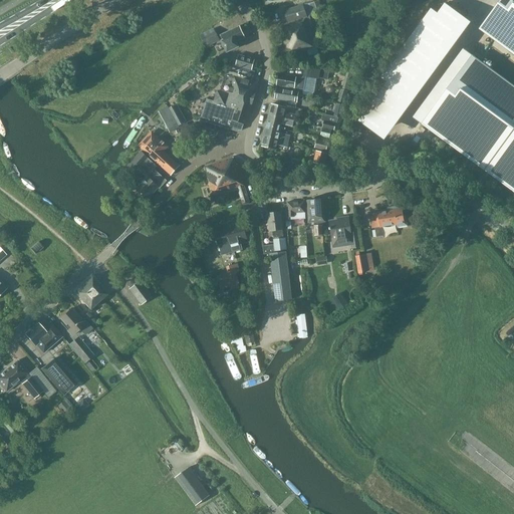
[(513,0),(500,0),(480,28),(513,53),(513,0)]
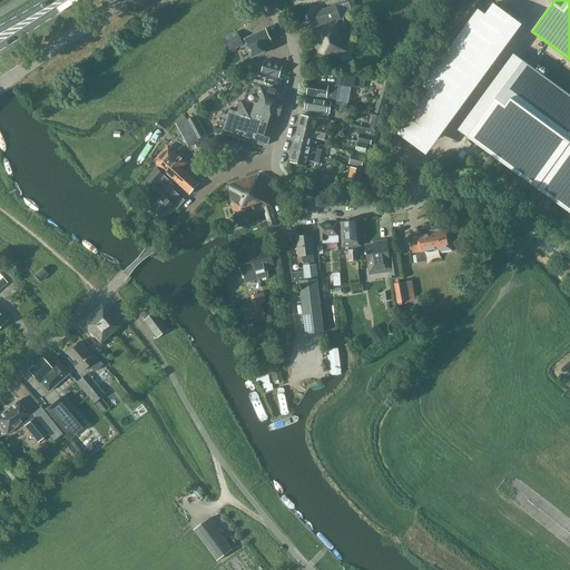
[(356,11),(354,3),(353,1),(344,5),(335,7),(334,6),(314,12),(318,26),(311,29),(313,37),(312,37),(316,53),(310,55),(313,65),(340,56),(342,62),(353,59),(351,52),(350,52),(338,19),(345,17),(345,16),(356,11)]
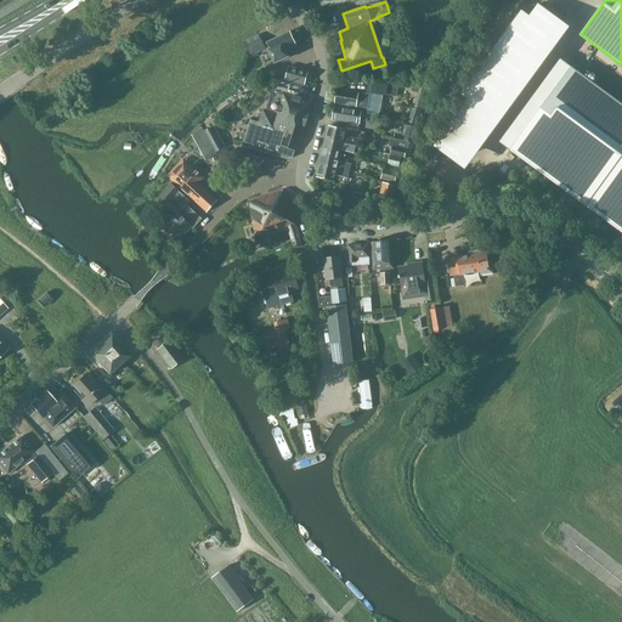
[(469,99),(434,146),(461,165),(564,23),(538,5),(530,17),(521,11),(461,94),(469,99)]
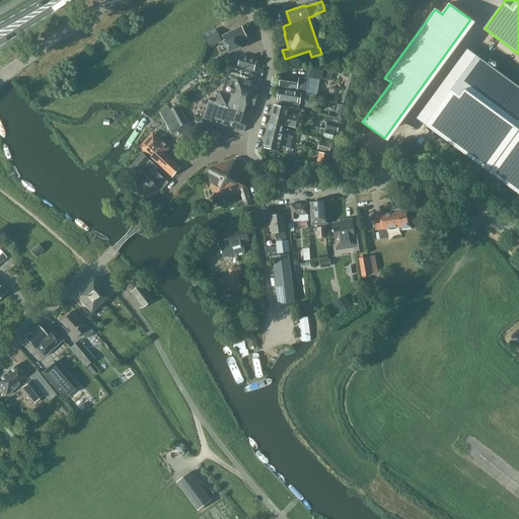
[(328,24),(319,27),(321,35),(331,32),(328,24)]
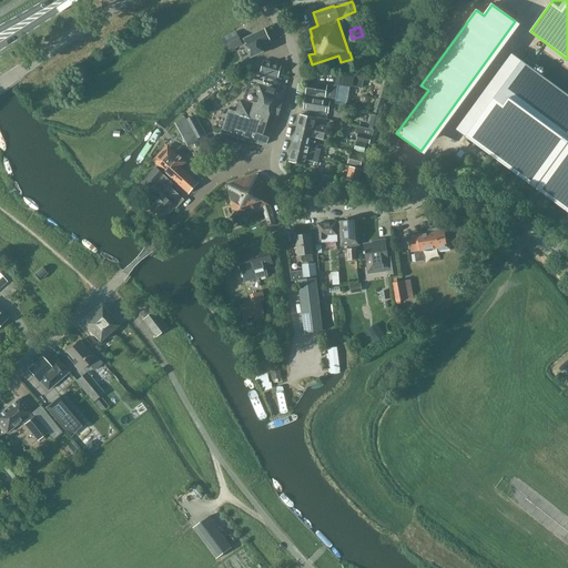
[(264,29),(242,40),(251,58),(264,52),(261,47),(271,42),(264,29)]
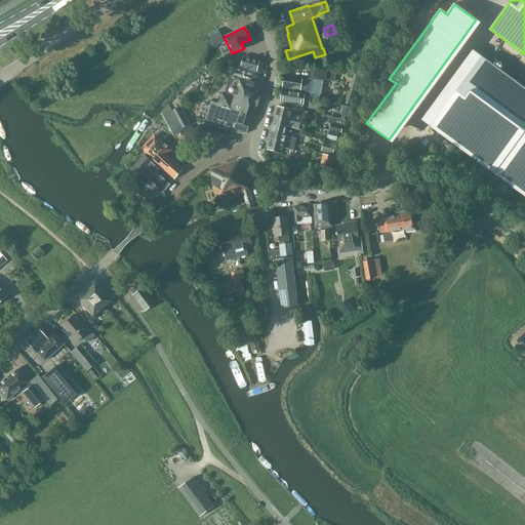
[(209,48),(224,41),(218,29),(203,36),(209,48)]
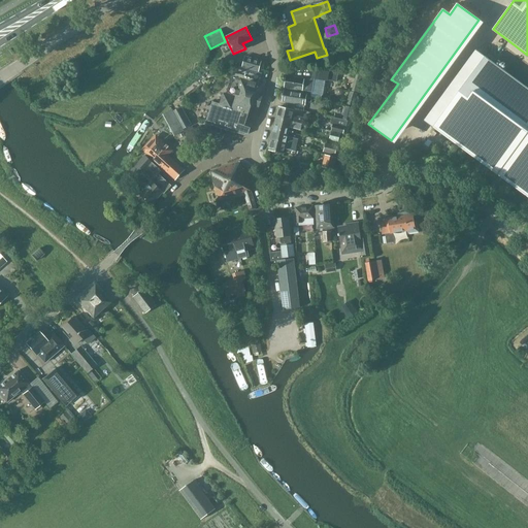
[(242,67),(258,71),(261,62),(245,57),(242,67)]
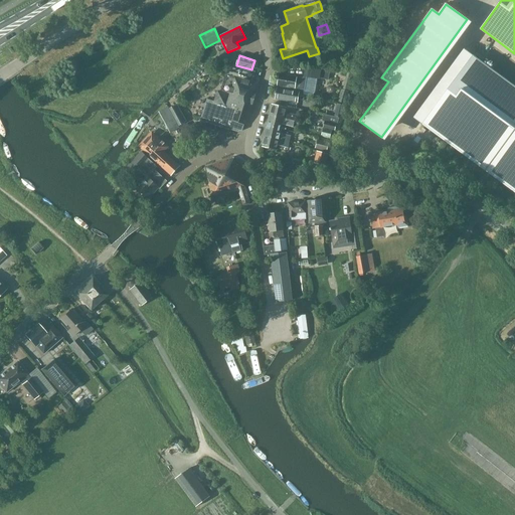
[(423,123),(422,125),(514,192),(514,87),(473,55),(423,123)]
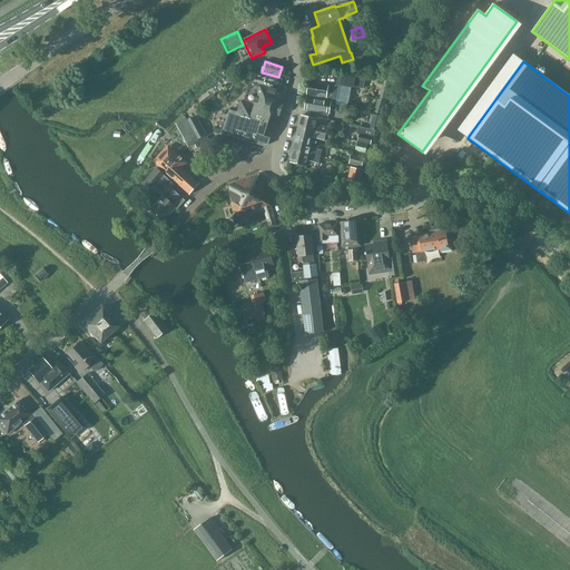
[(228,109),(223,131),(228,133),(226,141),(237,146),(241,137),(264,144),(267,143),(269,138),(271,138),(286,94),(278,90),(281,82),(253,75),(249,85),(245,101),(241,100),(237,111),(228,109)]
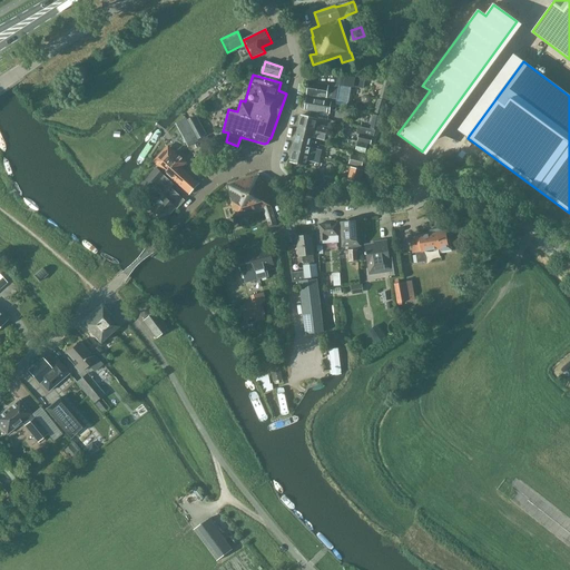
[(337,99),(338,86),(353,88),(354,87),(363,88),(364,78),(355,76),(355,78),(353,78),(353,76),(350,75),(350,77),(337,76),(335,87),(308,82),(307,95),(337,99)]
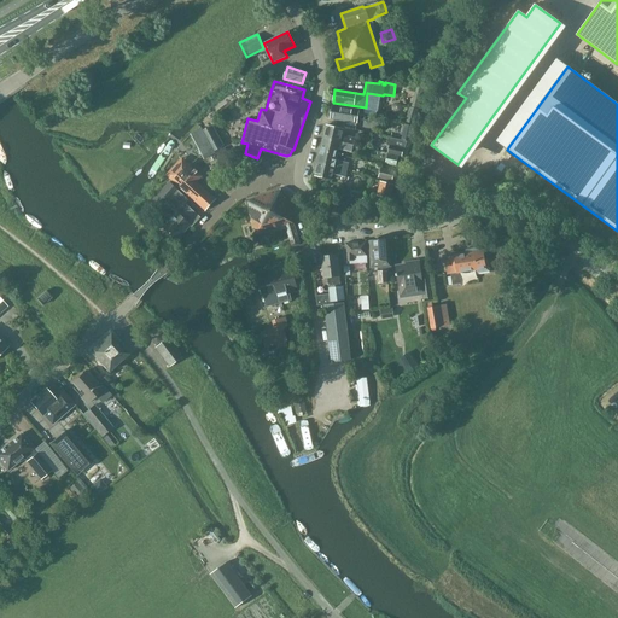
[(427,88),(419,87),(414,86),(413,92),(418,93),(413,109),(409,108),(407,114),(404,114),(402,123),(415,126),(426,93),(427,88)]
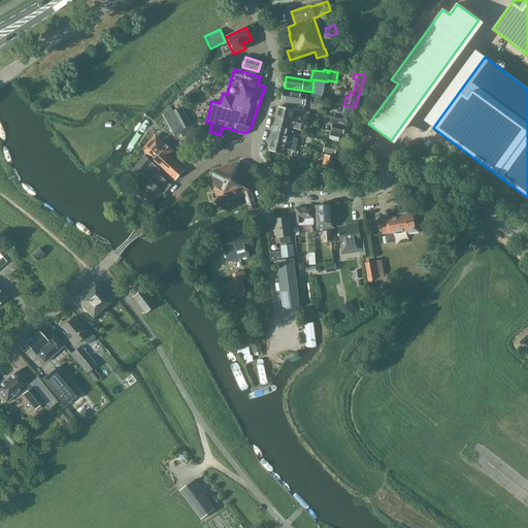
[(282,101),(305,105),(305,101),(310,102),(311,98),(306,97),(306,94),(284,91),(282,101)]
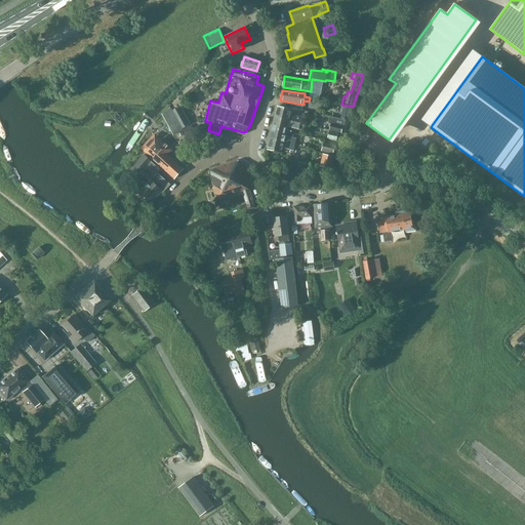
[(183,128),(184,128),(190,125),(180,107),(173,111),(183,128)]
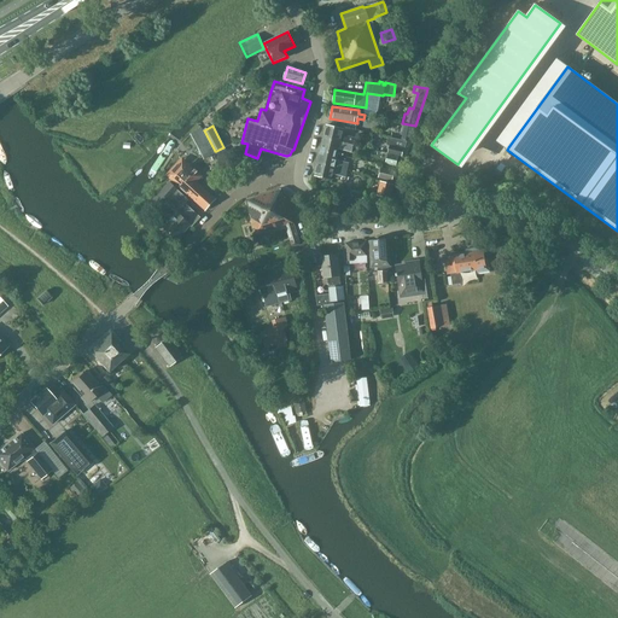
[(324,139),(354,146),(355,139),(344,136),(345,132),(327,127),(324,139)]
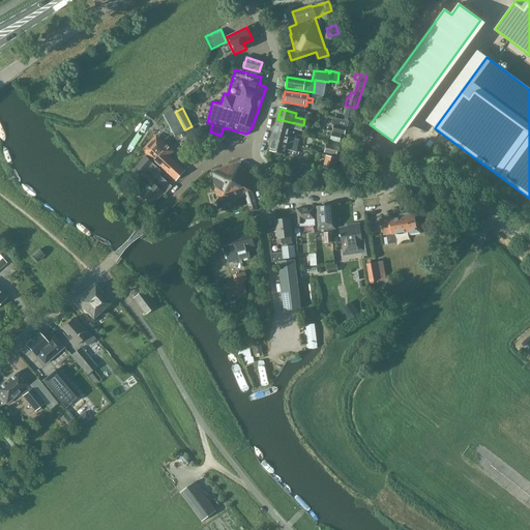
[(175,137),(184,131),(173,110),(164,115),(175,137)]
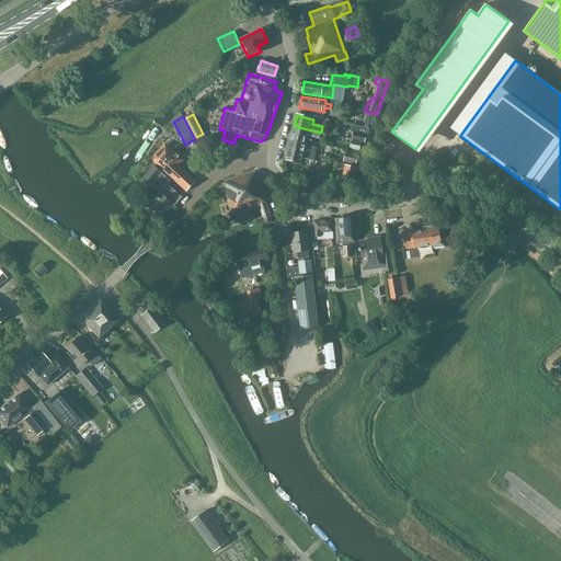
[(319,138),(321,133),(294,126),(292,138),(308,141),(309,137),(319,138)]
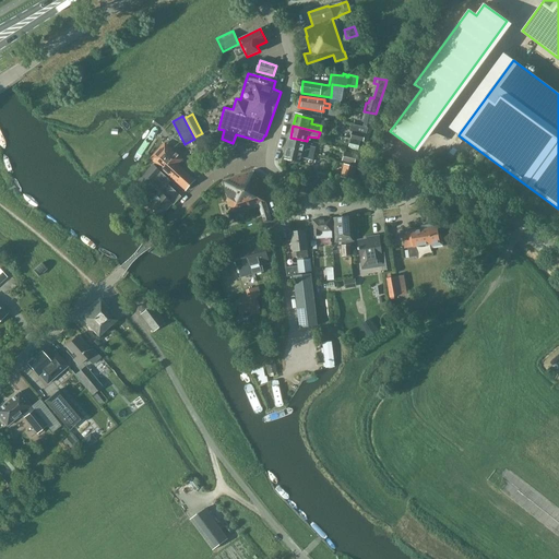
[(364,142),(366,130),(361,129),(354,127),(351,139),(364,142)]
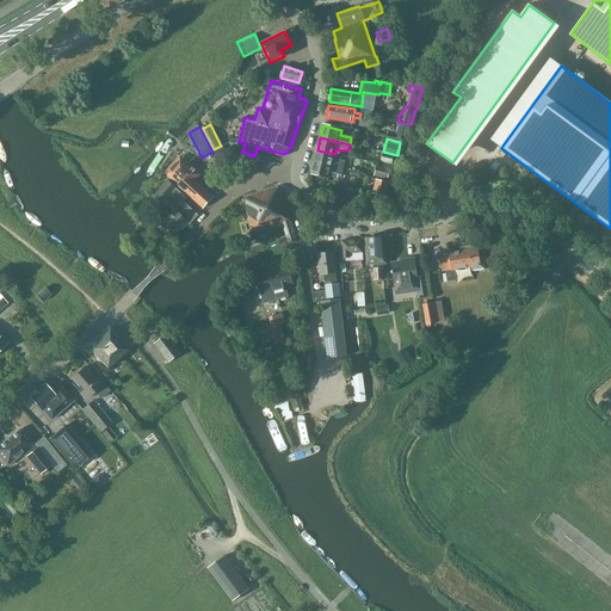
[(214,149),(213,149),(216,156),(224,153),(221,146),(214,149)]
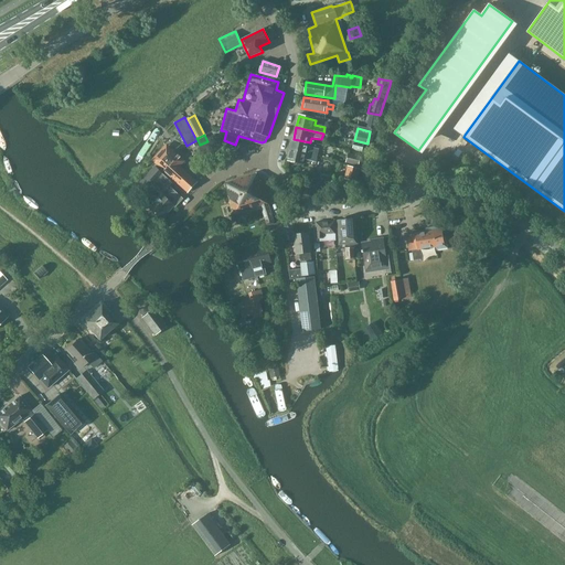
[(309,147),(310,142),(294,139),(290,150),(318,156),(319,149),(309,147)]
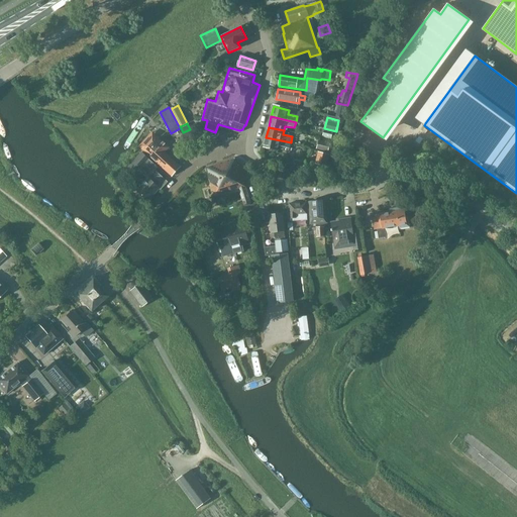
[(330,139),(332,131),(324,129),(322,137),(330,139)]
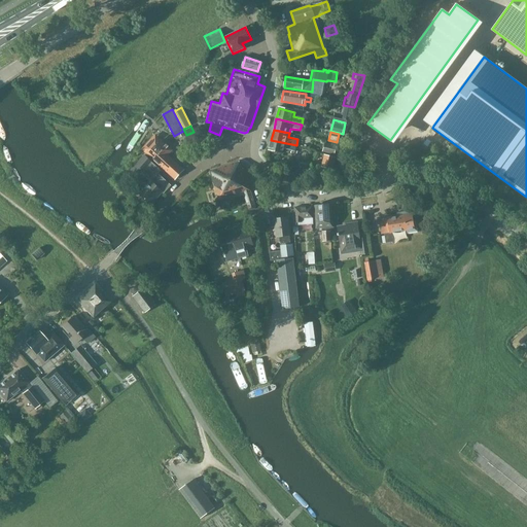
[(148,143),(142,150),(175,180),(183,170),(168,155),(172,150),(163,141),(160,139),(152,146),(148,142),(148,143)]
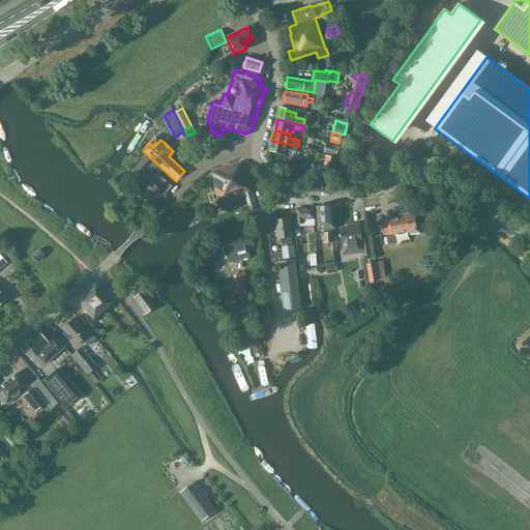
[(296,152),(298,146),(272,141),(270,151),(286,155),(287,150),(296,152)]
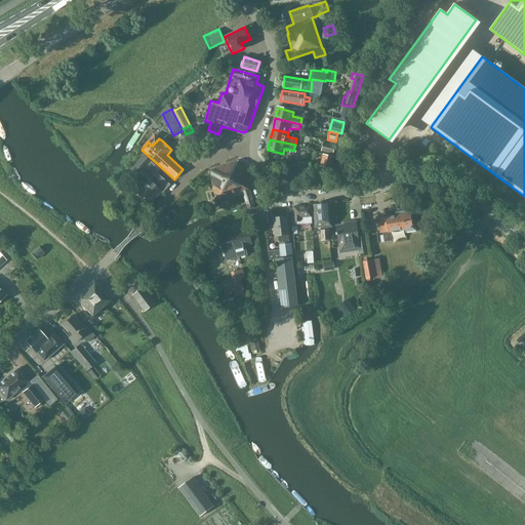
[(333,155),(335,146),(323,143),(321,152),(333,155)]
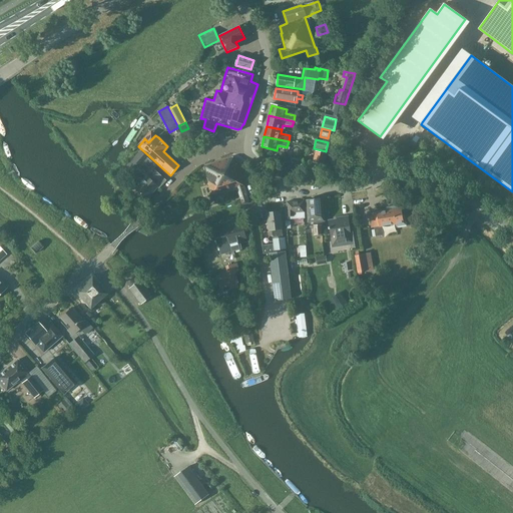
[(323,164),(326,153),(316,150),(313,162),(323,164)]
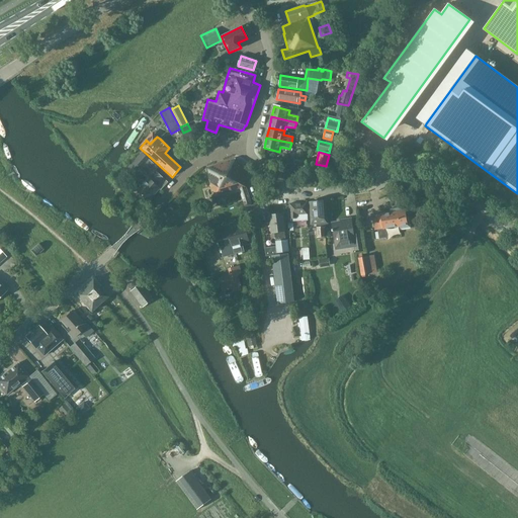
[(160,189),(167,182),(154,170),(157,167),(142,153),(128,166),(135,172),(135,171),(140,175),(143,173),(149,178),(138,190),(147,200),(159,188),(160,189)]
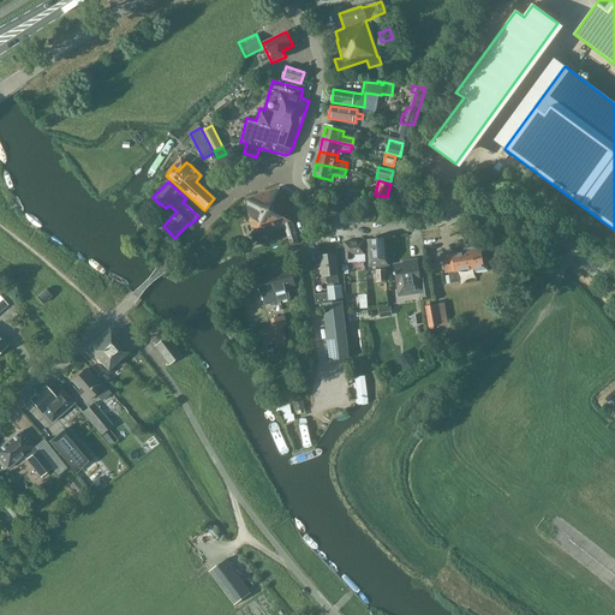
[(278,189),(245,199),(256,234),(292,222),(284,196),(281,197),(278,189)]
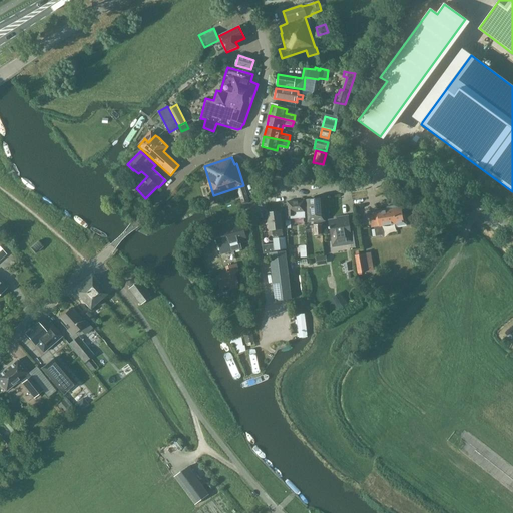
[(322,224),(326,224),(326,220),(324,220),(322,199),(307,200),(308,222),(313,222),(314,225),(313,225),(314,235),(321,234),(321,242),(323,242),(322,234),(323,234),(322,224)]
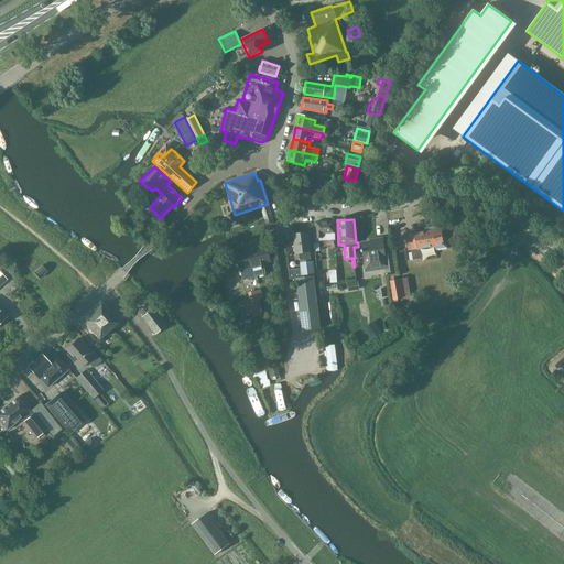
[(334,221),(315,223),(316,239),(316,241),(335,240),(334,235),(334,221)]
